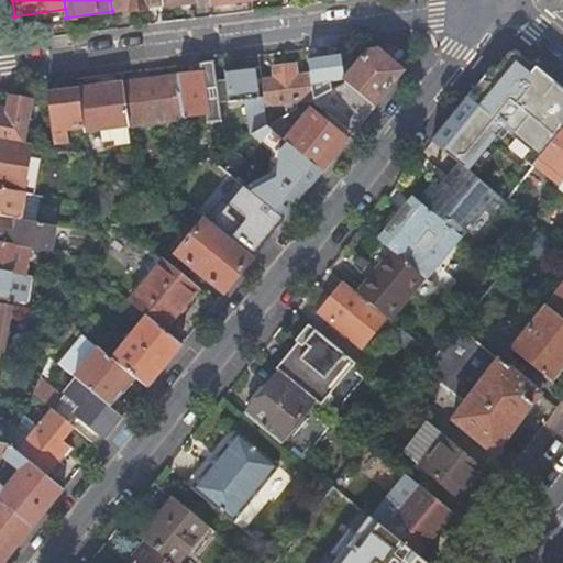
[(110,0),(112,11),(128,9),(129,12),(146,10),(146,7),(162,4),(161,0),(110,0)]
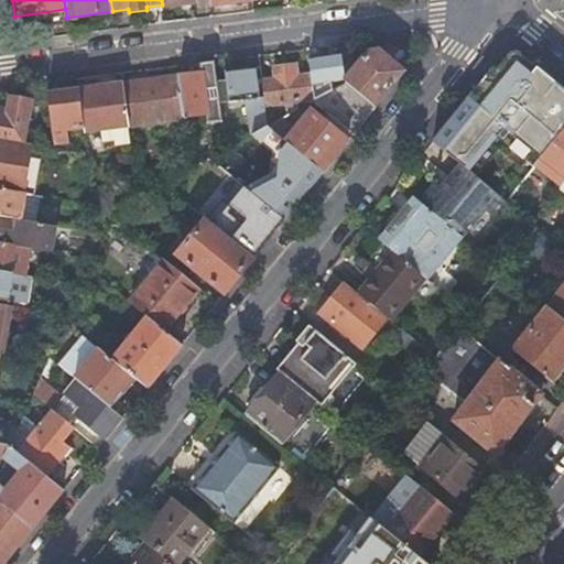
[(66,18),(65,9),(14,17),(15,24),(66,18)]
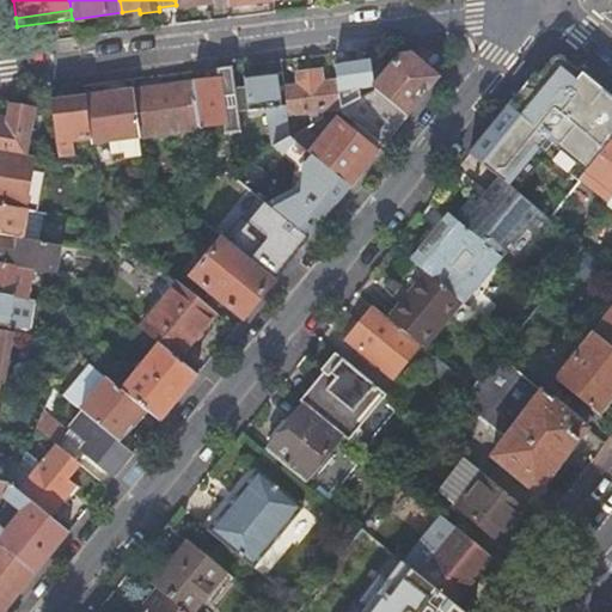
[(383,77),(373,79),(374,87),(374,92),(407,118),(439,79),(410,56),(398,57),(383,77)]
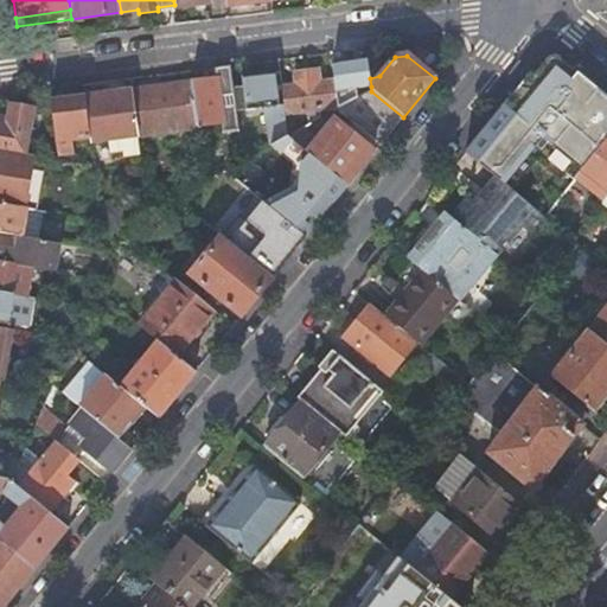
[(368,62),(332,66),(334,82),(336,97),(356,94),(356,89),(371,87),(370,78),(368,62)]
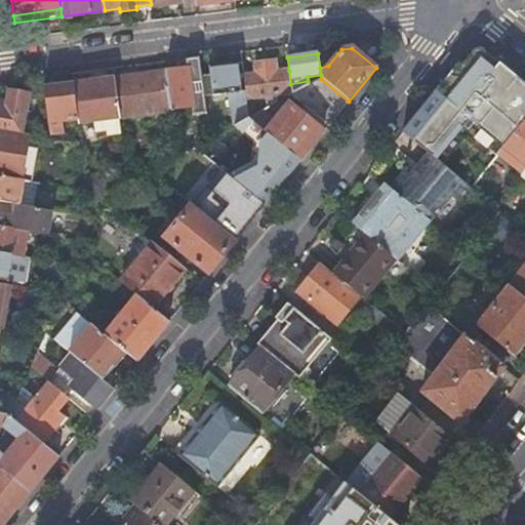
[(187,70),(165,73),(170,111),(191,109),(192,117),(207,115),(203,82),(200,58),(186,59),(187,70)]
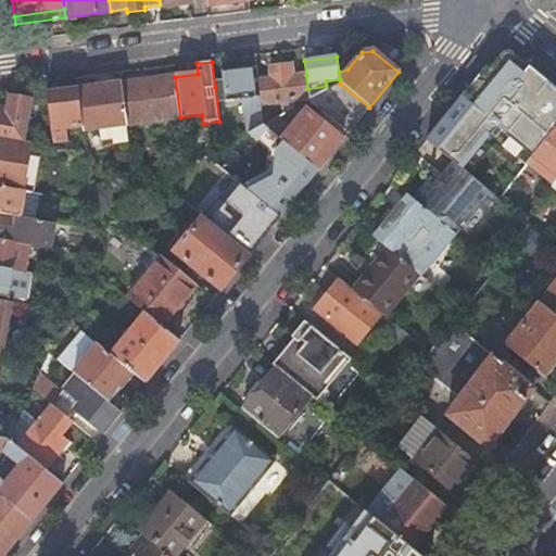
[(272,79),(258,81),(261,98),(262,105),(310,100),(307,89),(306,75),(293,76),(291,66),(270,68),(272,79)]
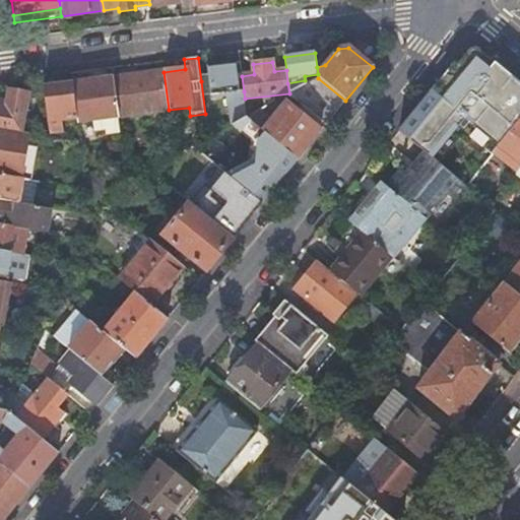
[(235,113),(236,124),(247,118),(245,99),(244,91),(240,92),(236,64),(208,67),(211,96),(232,93),(234,102),(230,103),(231,113),(235,113)]
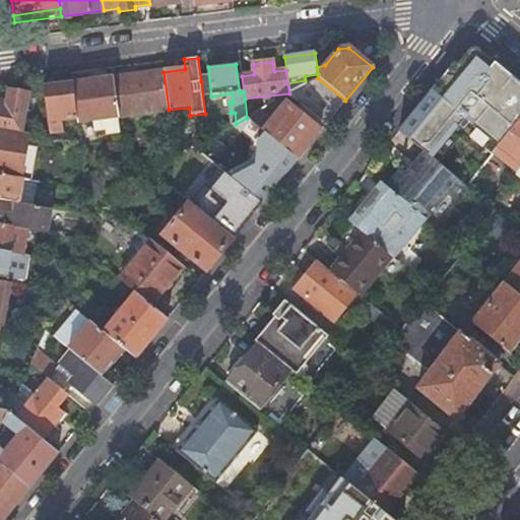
[(446,107),(445,108),(477,134),(461,154),(454,149),(440,166),(464,186),(466,187),(480,171),(494,153),(498,149),(490,143),(507,121),(515,128),(519,121),(519,70),(519,71),(501,94),(474,72),(459,90),(452,91),(445,101),(446,107)]
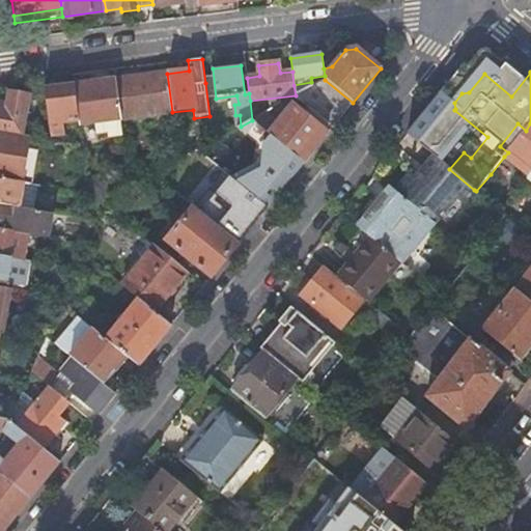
[(167,74),(115,81),(119,120),(120,120),(172,114),(172,112),(167,74)]
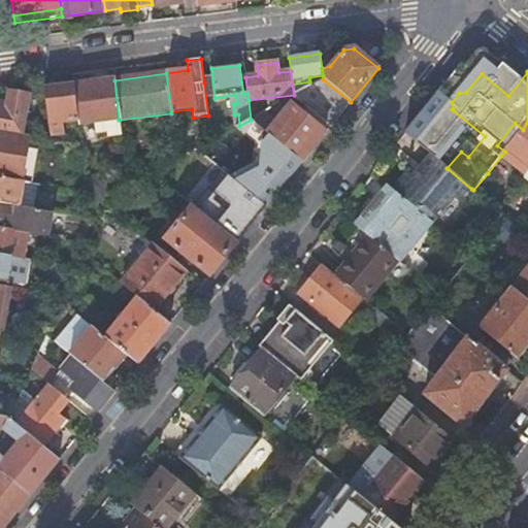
[(292,85),(294,95),(323,79),(323,75),(309,77),(309,81),(292,85)]
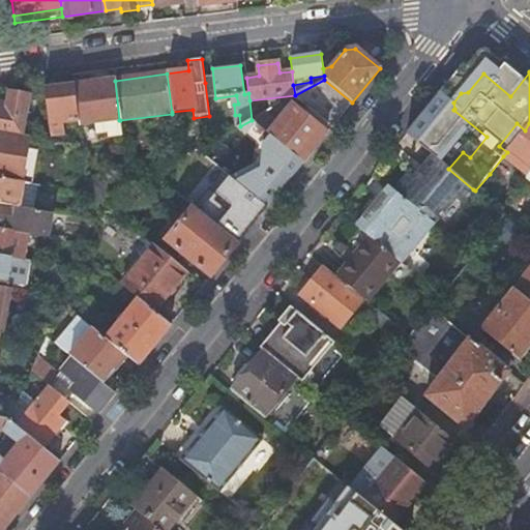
[(324,80),(295,95),(332,127),(352,102),(324,80)]
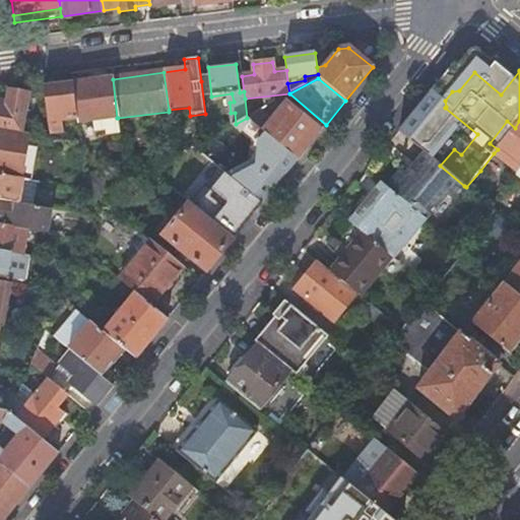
[(77,119),(77,123),(105,120),(107,134),(118,132),(116,118),(117,118),(113,79),(73,84),(77,119)]
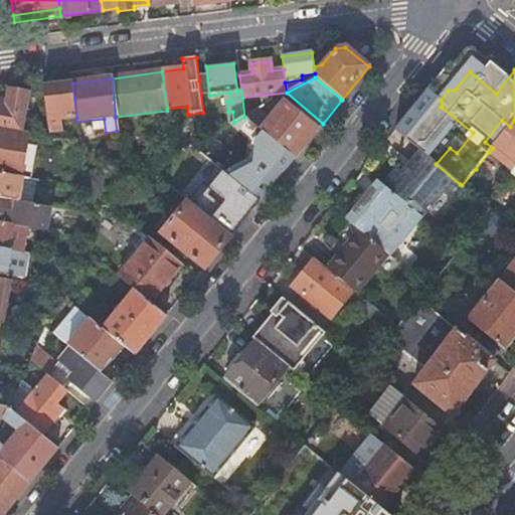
[(47,122),(76,118),(72,83),(43,87),(47,122)]
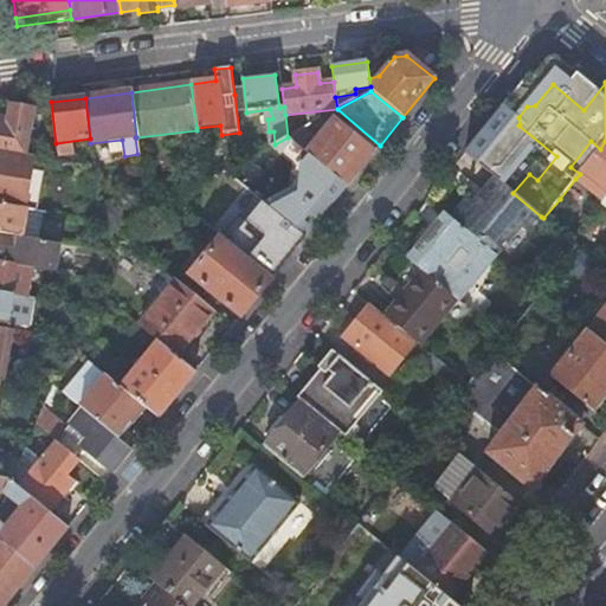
[(0,118),(0,150),(25,155),(32,111),(11,108),(8,120),(0,118)]
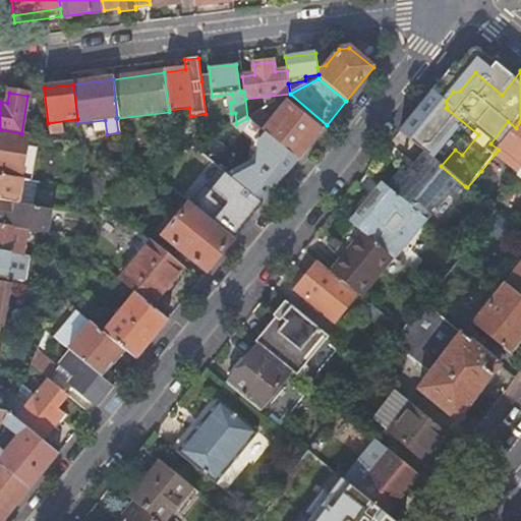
[(264,109),(247,118),(299,160),(321,132),(305,118),(307,115),(302,111),(299,115),(287,105),(275,119),(264,109)]
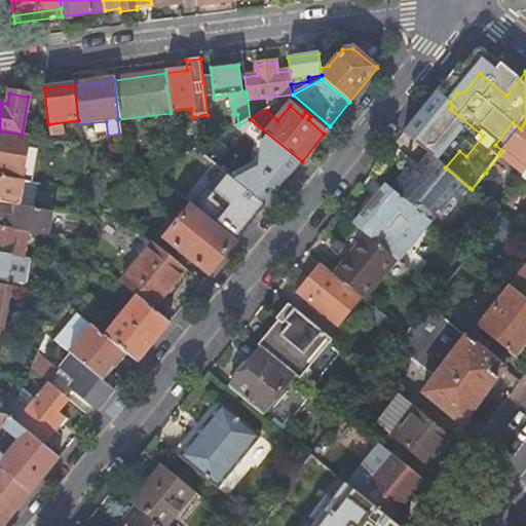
[(503,151),(499,155),(524,175),(525,171),(525,122),(521,129),(503,151)]
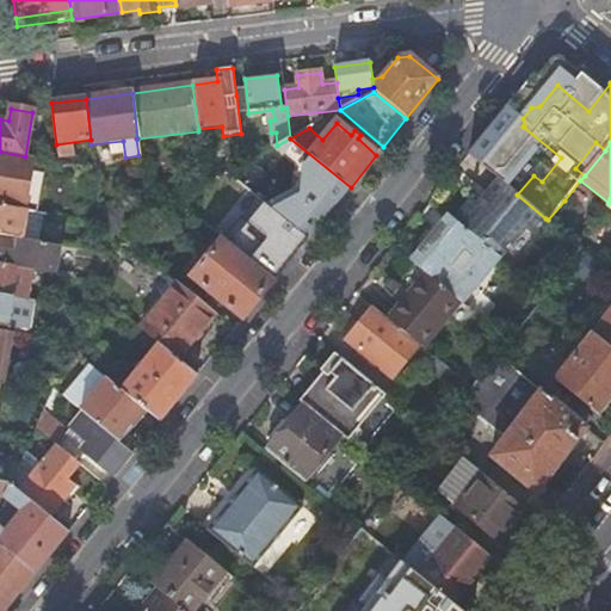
[(0,152),(0,205),(24,210),(34,158),(25,156),(0,152)]
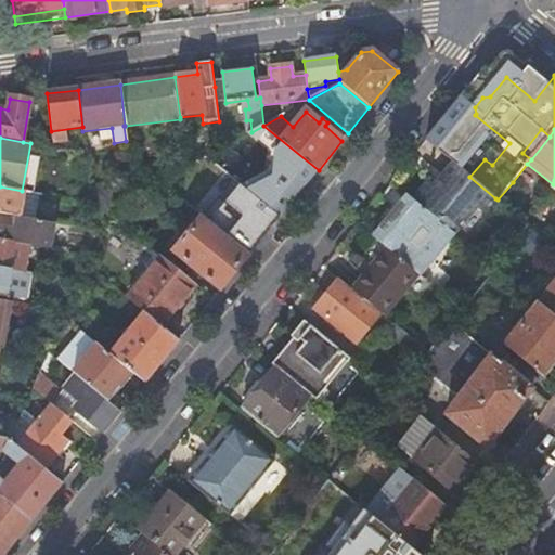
[(24,192),(33,193),(41,145),(30,143),(22,191),(24,192)]
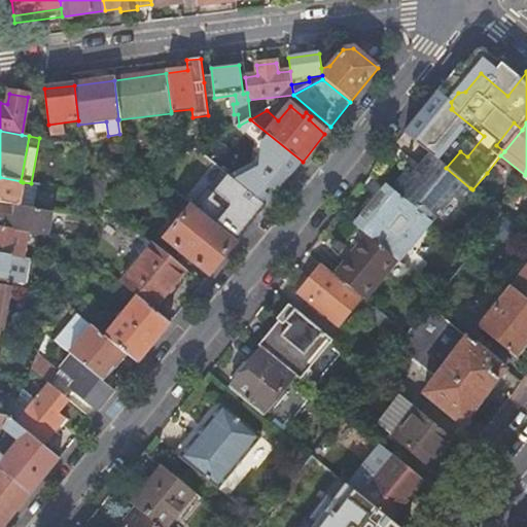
[(409,174),(394,191),(431,222),(452,197),(459,203),(470,188),(446,168),(431,156),(414,178),(409,174)]
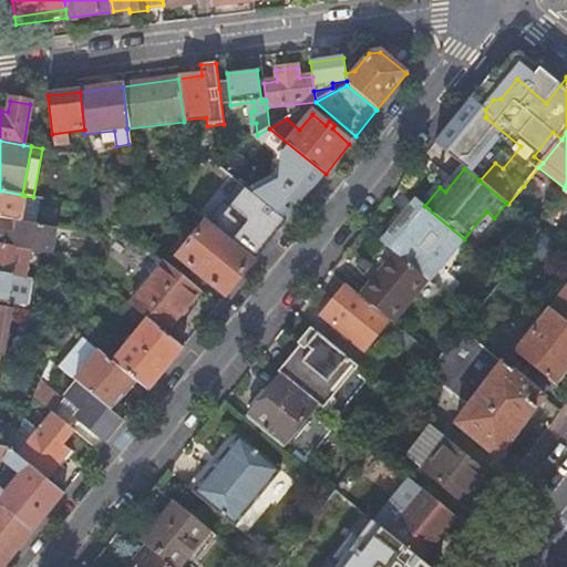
[(22,195),(0,191),(0,218),(18,222),(20,222),(24,196),(22,195)]
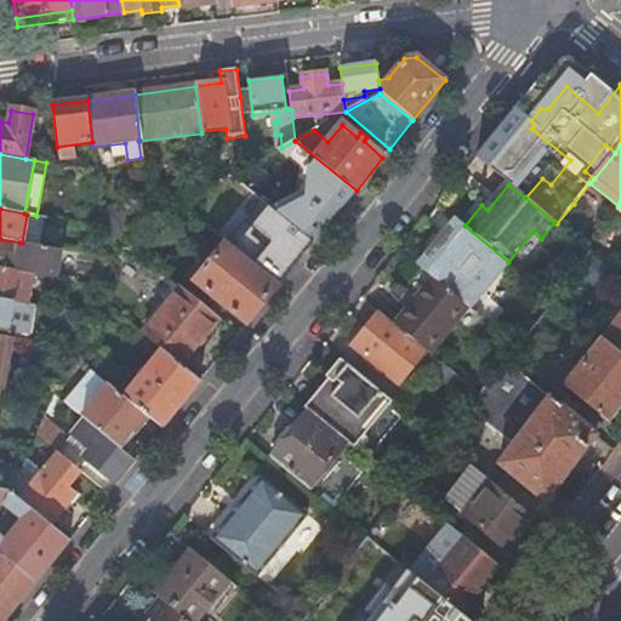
[(36,216),(27,215),(22,243),(38,246),(43,217),(36,216)]
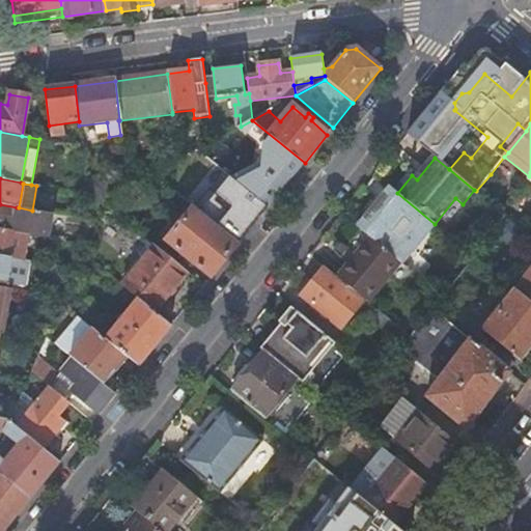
[(392,189),(359,229),(369,236),(399,261),(401,263),(435,224),(397,193),(392,189)]
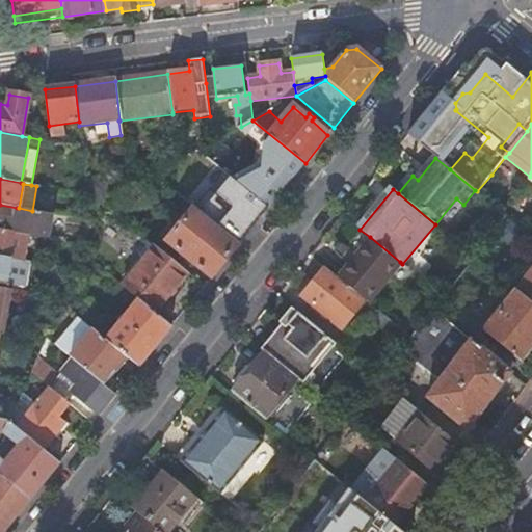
[(0,216),(0,231),(29,236),(47,239),(51,214),(32,211),(19,208),(17,208),(15,219),(0,216)]
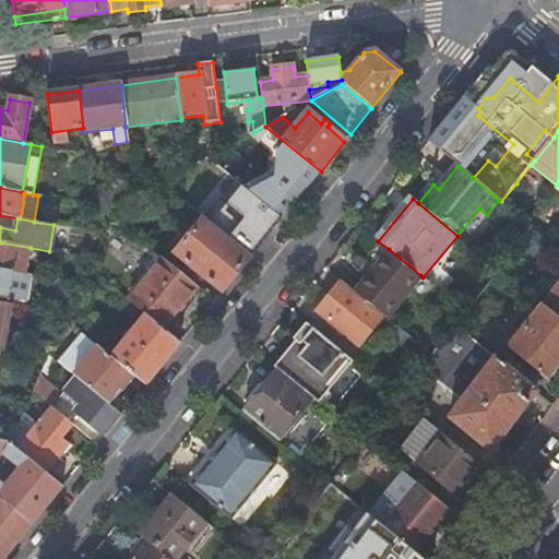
[(251,257),(204,218),(176,254),(222,293),(251,257)]
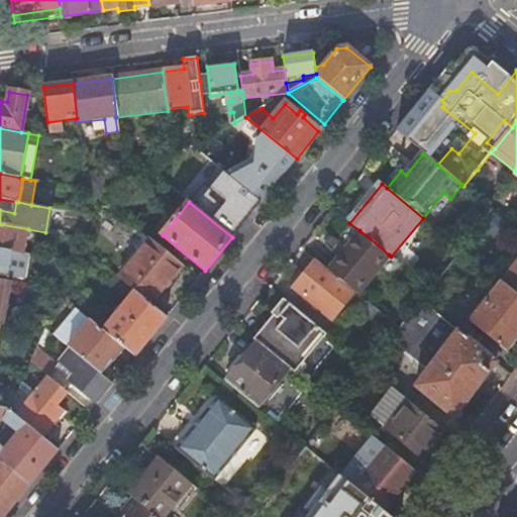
[(0,224),(0,249),(12,251),(23,253),(28,229),(0,224)]
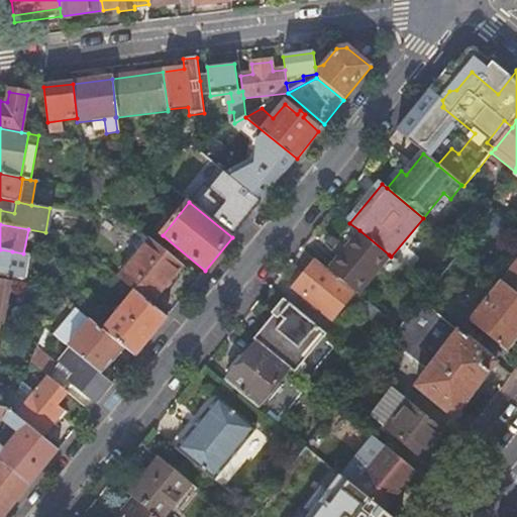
[(359,230),(328,272),(354,293),(357,295),(389,254),(359,230)]
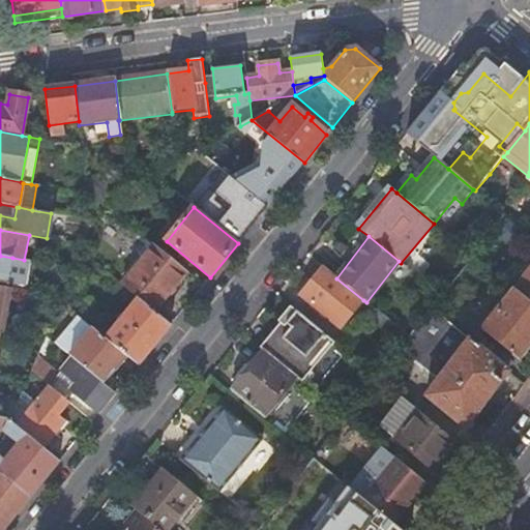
[(155,245),(122,286),(139,300),(155,313),(187,272),(155,245)]
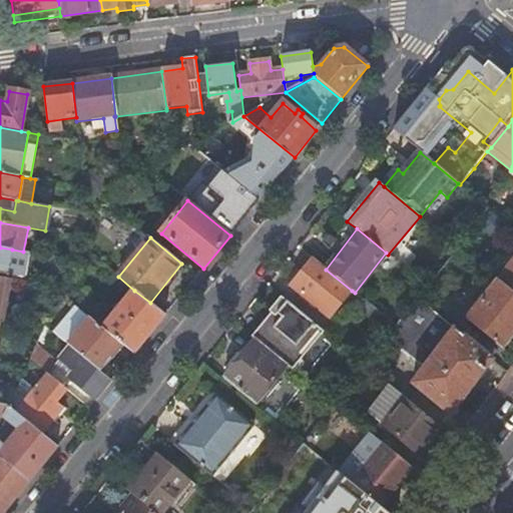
[(0,273),(24,278),(28,252),(23,251),(12,249),(0,247),(0,273)]
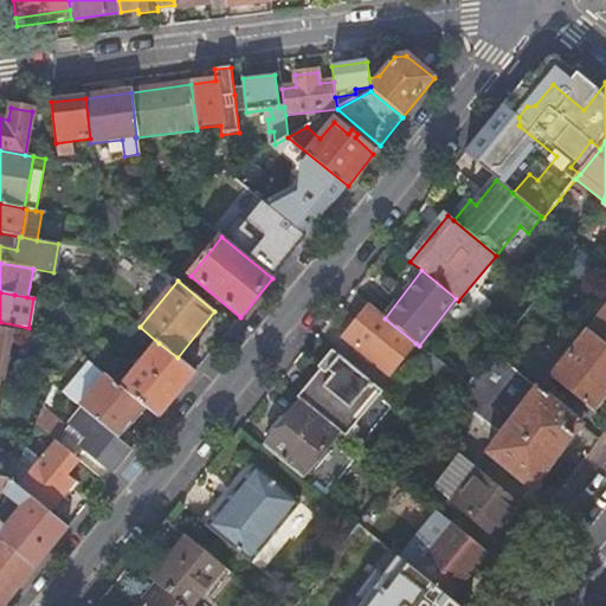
[(511,314),(521,321),(529,310),(520,304),(511,314)]
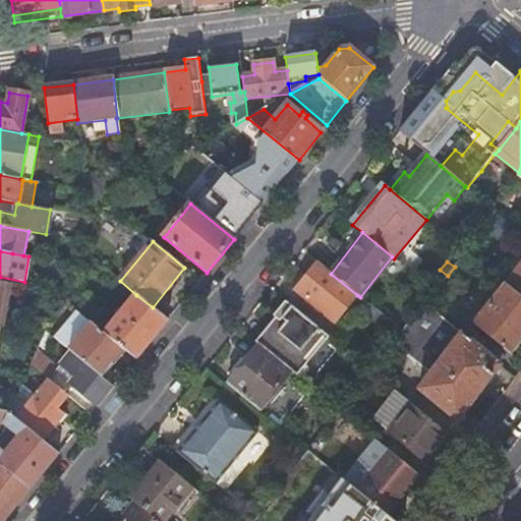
[(331,274),(320,264),(297,293),(335,324),(357,295),(331,274)]
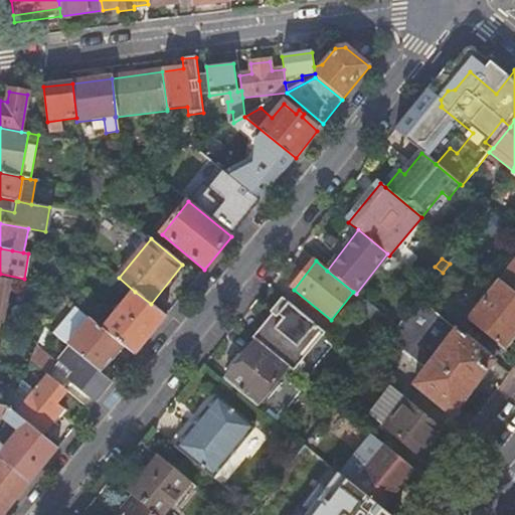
[(514,267),(503,282),(514,292),(514,267)]
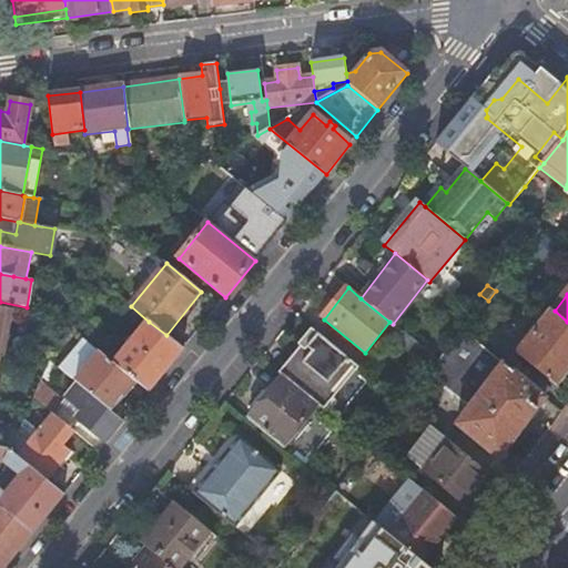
[(0,307),(0,358),(2,359),(11,310),(6,310),(0,307)]
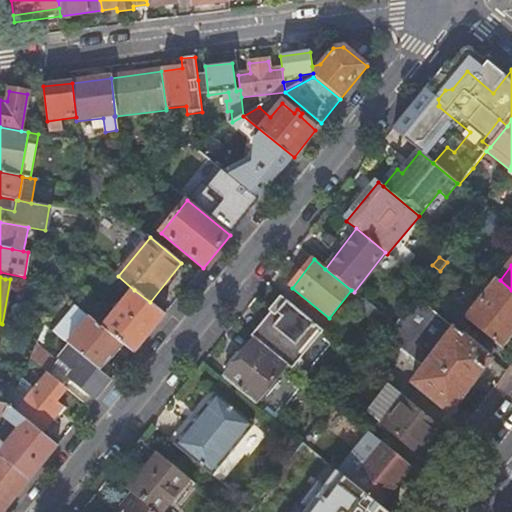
[(511,335),(511,290),(500,280),(467,319),(502,347),(511,335)]
